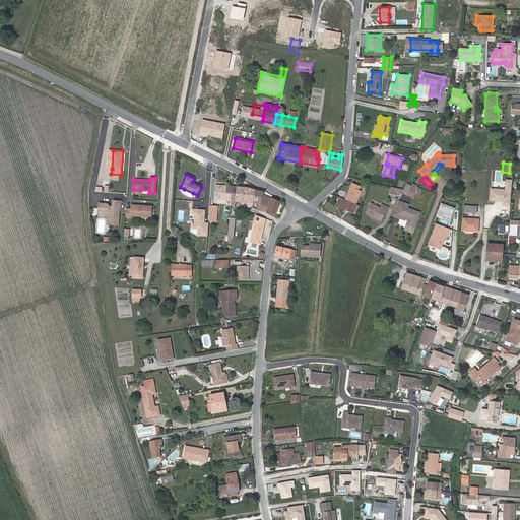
[(402,193),(412,197),(415,193),(413,192),(412,194),(408,192),(411,186),(406,184),(402,193)]
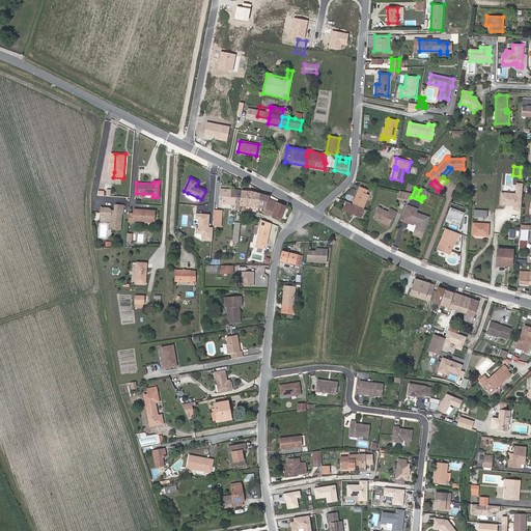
[(220,189),(219,203),(235,204),(236,196),(231,195),(232,190),(220,189)]
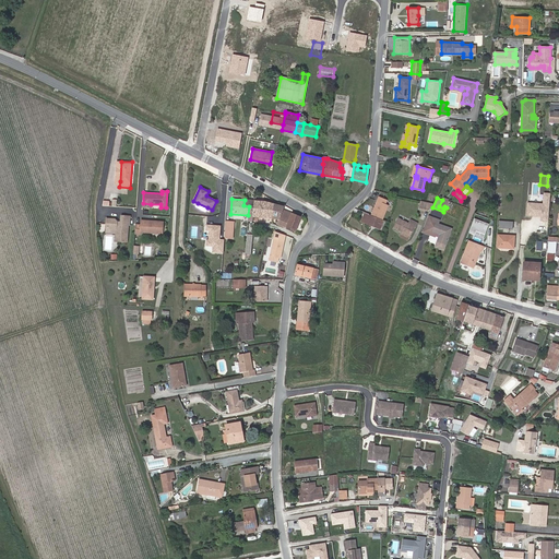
[(449,201),(443,199),(442,200),(439,206),(443,209),(444,206),(447,207),(449,201)]
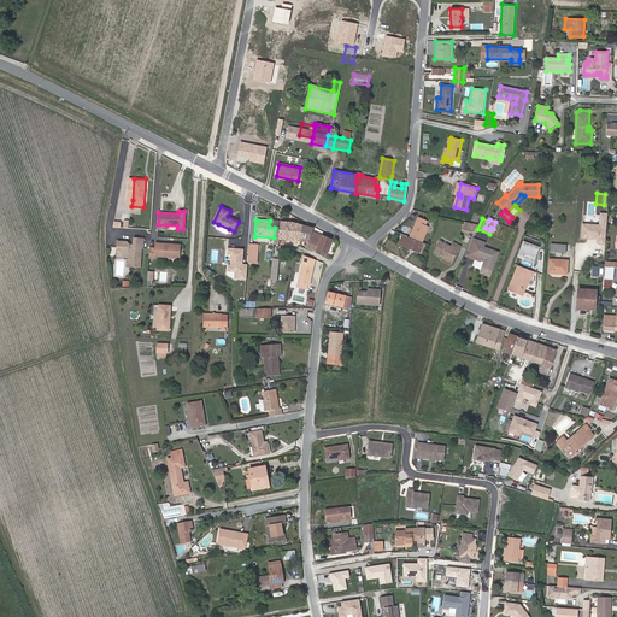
[(275,228),(274,238),(280,239),(281,222),(270,221),(269,227),(275,228)]
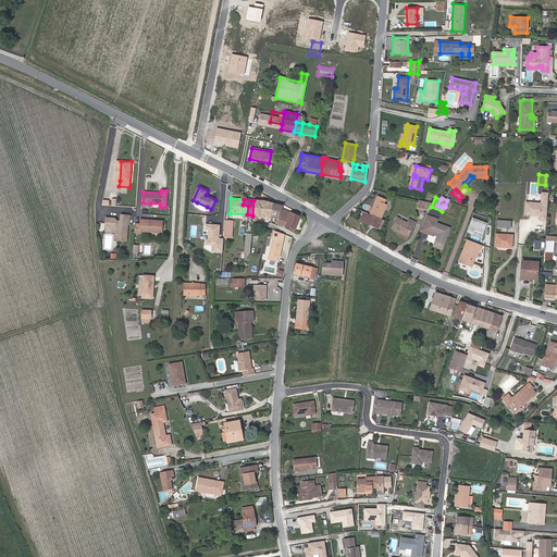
[(271,217),(273,202),(265,200),(254,200),(252,215),(271,217)]
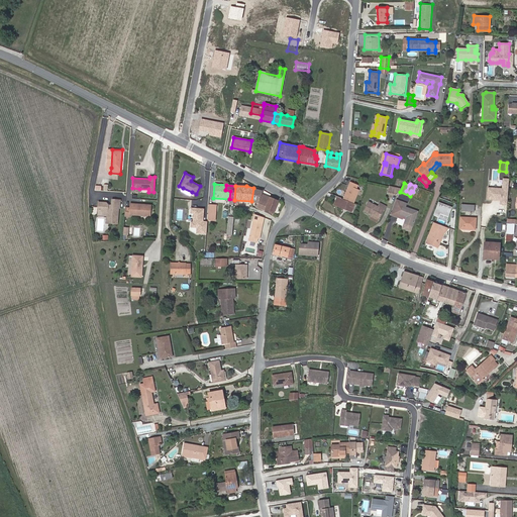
[(396,194),(397,192),(398,188),(390,186),(388,192),(396,194)]
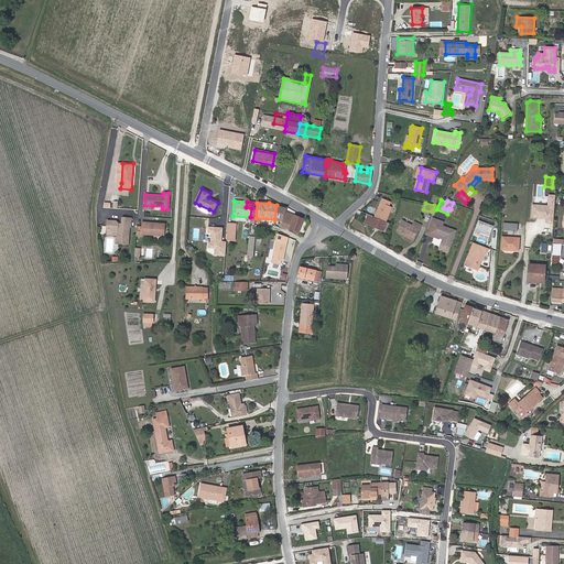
[(392,225),(393,216),(366,204),(362,212),(368,215),(372,216),(387,223),(392,225)]
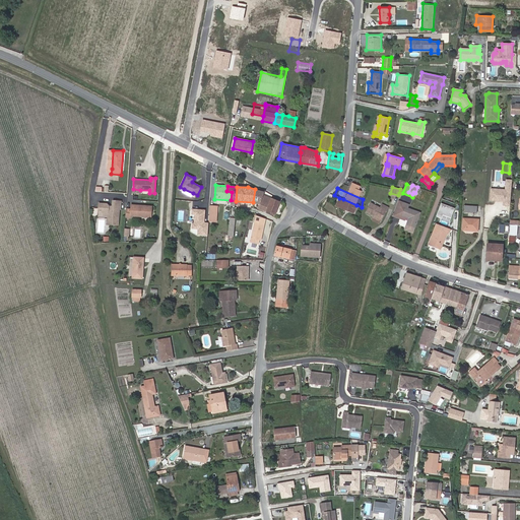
[(263,195),(264,192),(255,189),(253,202),(260,203),(263,195)]
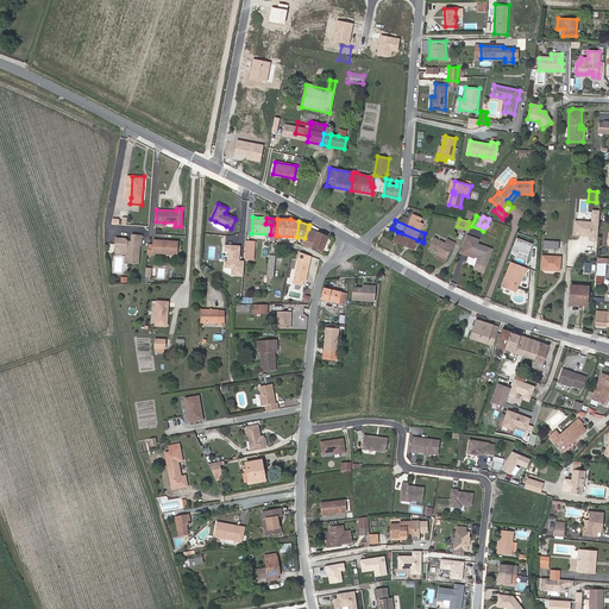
[(302,243),(322,251),(328,236),(318,231),(318,232),(308,228),(305,238),(302,243)]
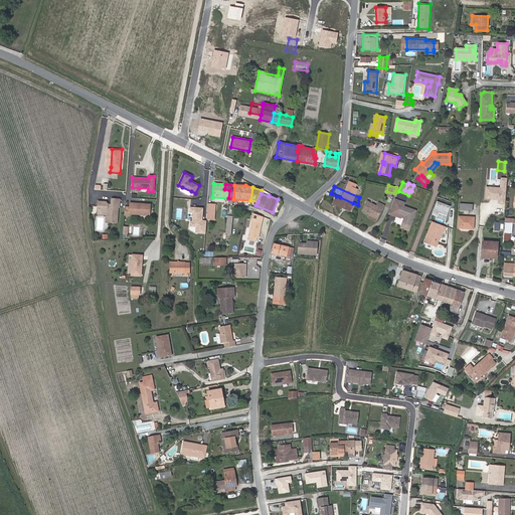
[(340,197),(337,205),(350,211),(353,203),(340,197)]
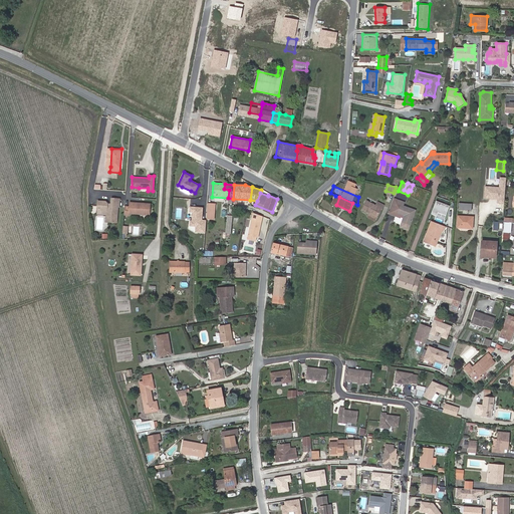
[(107,204),(105,202),(97,201),(97,210),(107,210),(107,215),(106,222),(116,222),(117,207),(118,207),(119,199),(111,198),(111,204),(107,204)]
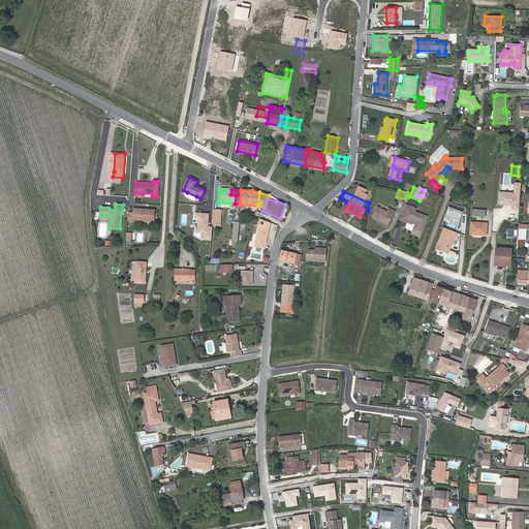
[(415,224),(416,221),(405,217),(408,209),(414,212),(415,208),(405,205),(400,219),(411,224),(412,223),(415,224)]
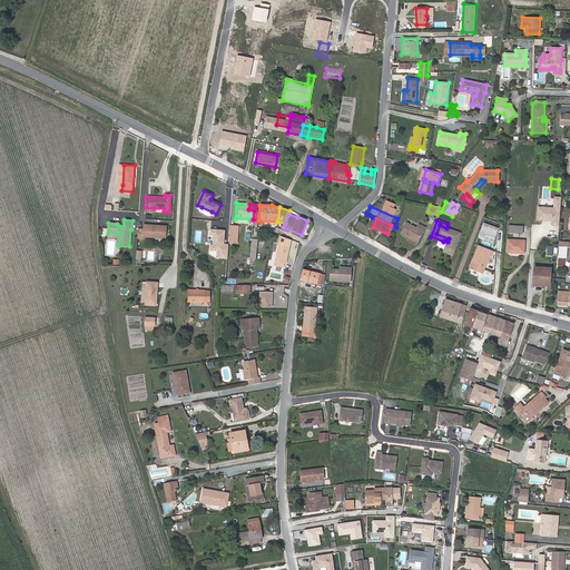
[(402,233),(410,237),(418,241),(423,231),(424,232),(426,228),(420,225),(418,228),(406,223),(402,233)]
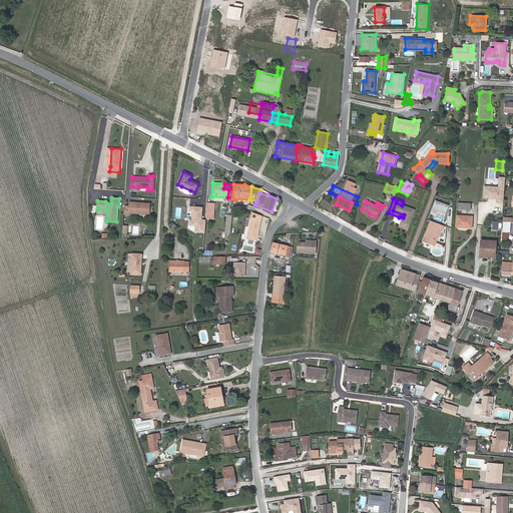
[(138,203),(137,202),(129,201),(129,205),(124,205),(124,213),(128,214),(129,212),(149,214),(150,203),(140,202),(140,203),(138,203)]
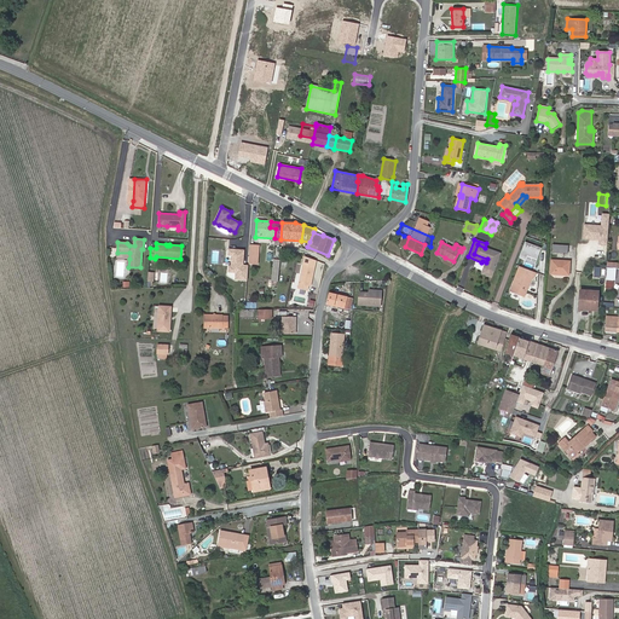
[(258,264),(259,246),(250,244),(249,262),(258,264)]
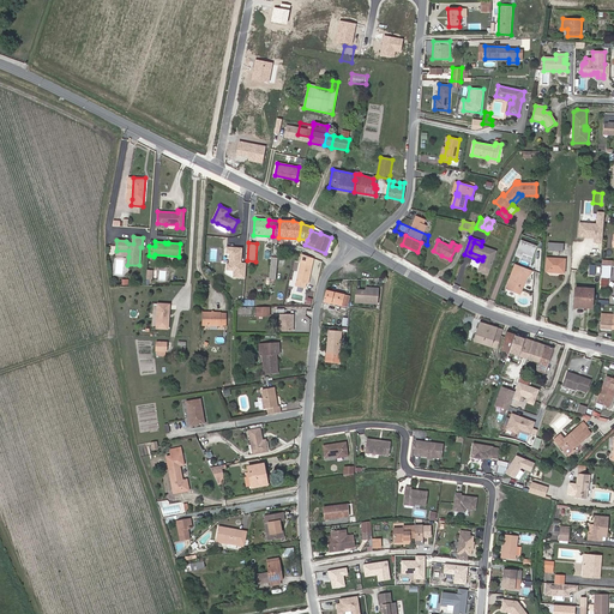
[(470,252),(483,257),(482,260),(481,265),(485,266),(482,272),(487,275),(497,251),(481,246),(474,242),(470,252)]
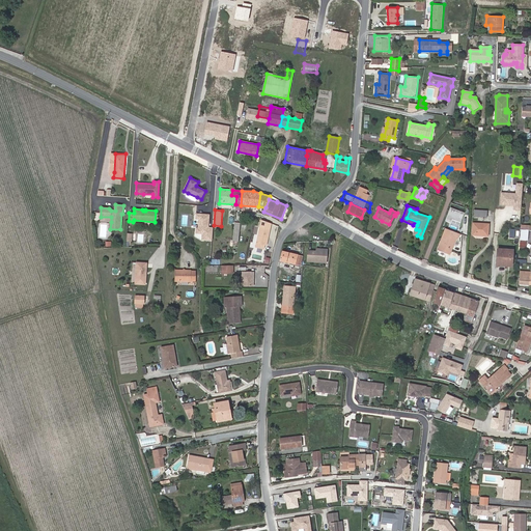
[(208,219),(199,219),(198,229),(207,230),(208,219)]
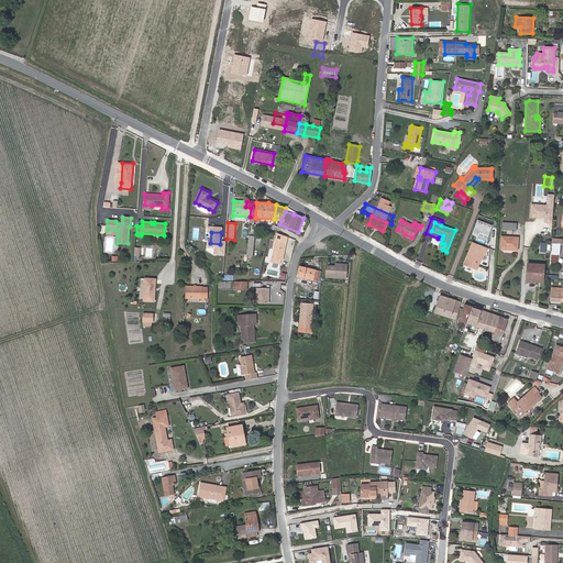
[(280,260),(283,260),(287,236),(277,232),(271,262),(279,264),(280,260)]
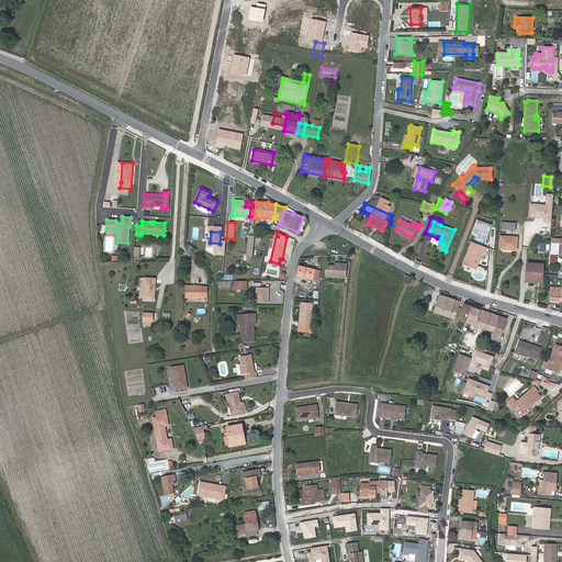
[(517,249),(517,237),(501,236),(499,249),(517,249)]
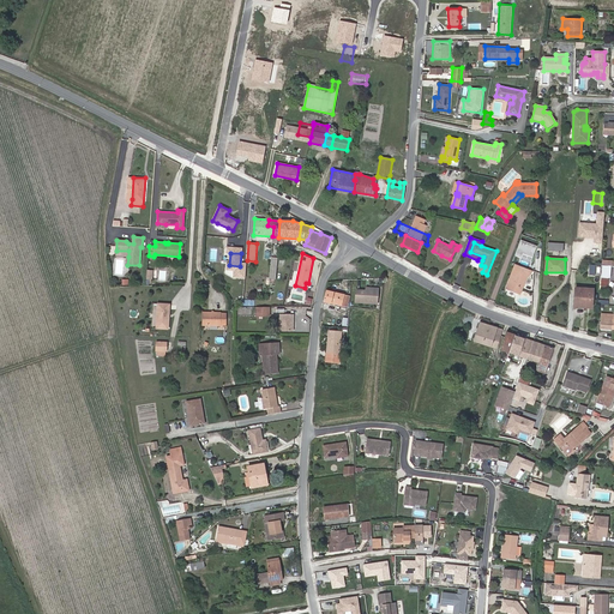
[(525,269),(517,265),(516,265),(506,289),(518,294),(522,284),(524,286),(528,275),(529,276),(530,271),(525,269)]
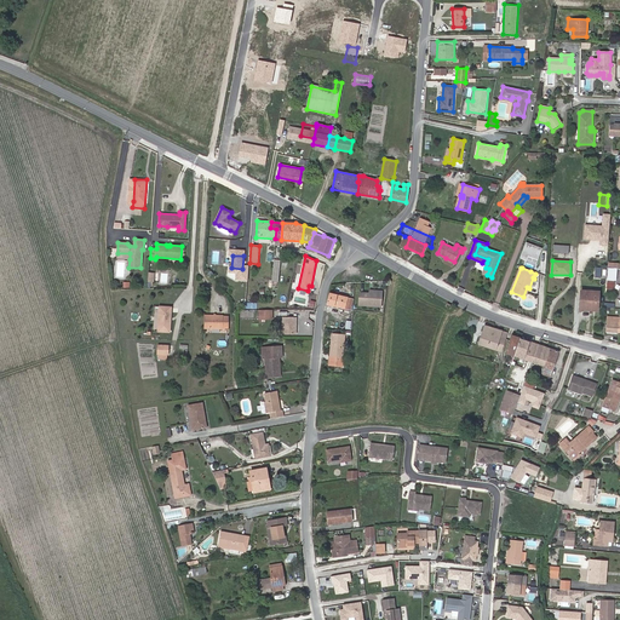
[(382,306),(382,291),(375,291),(374,293),(369,293),(363,293),(363,294),(360,293),(359,305),(382,306)]
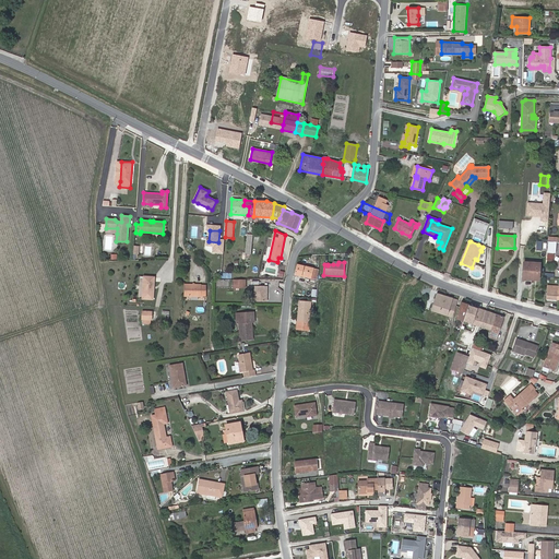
[(540,263),(523,262),(523,280),(528,280),(530,276),(539,276),(540,263)]
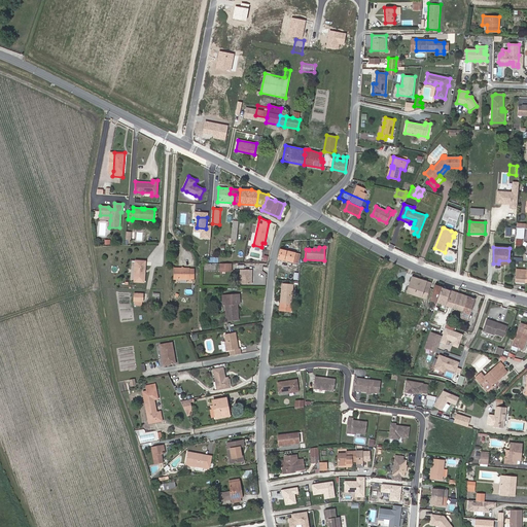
[(280,249),(278,258),(299,264),(301,254),(280,249)]
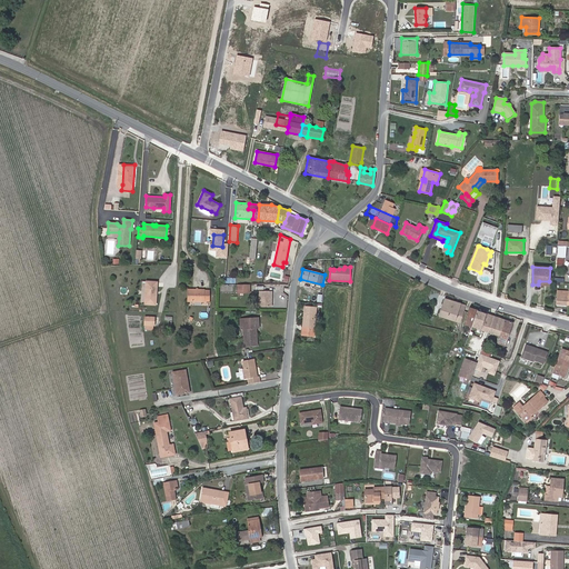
[(158,282),(146,281),(145,303),(156,305),(158,282)]
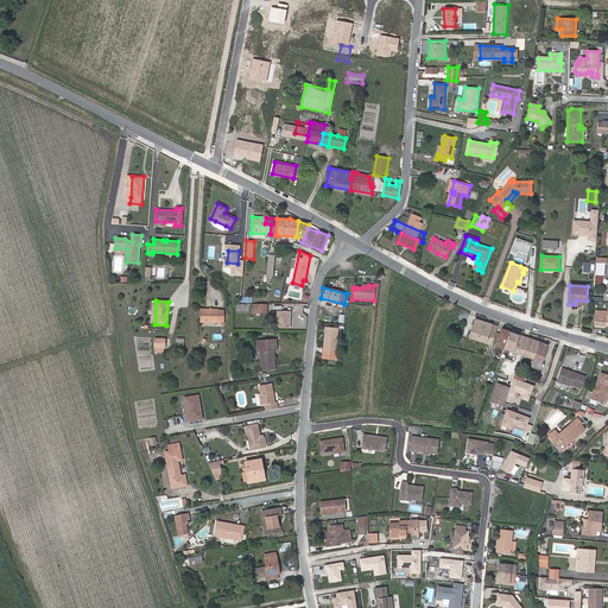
[(219,310),(219,309),(201,309),(200,322),(219,323),(219,322),(225,322),(225,310),(219,310)]
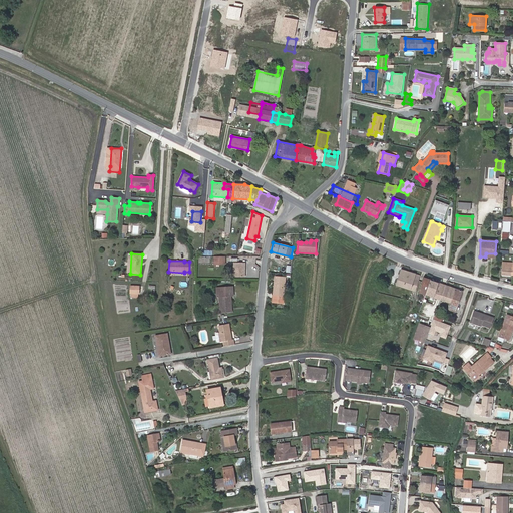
[(244,263),(234,262),(233,276),(244,276),(244,263)]
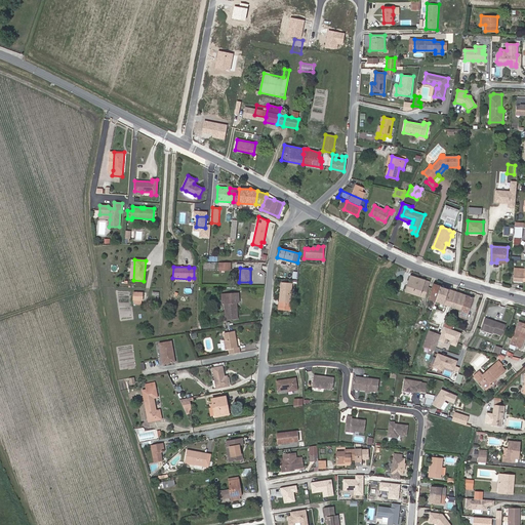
[(513,280),(524,281),(524,269),(514,268),(513,280)]
